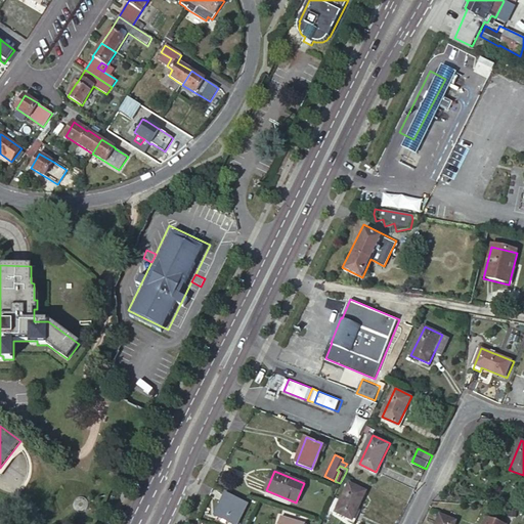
[(366,491),(350,483),(337,512),(354,519),(366,491)]
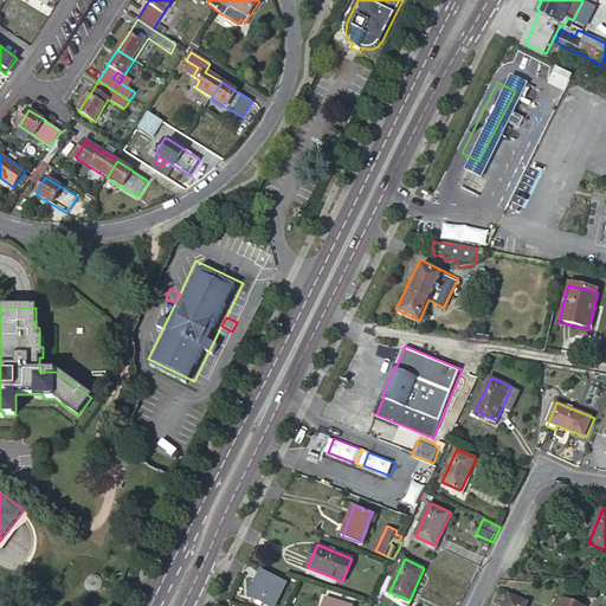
[(275,605),(288,582),(263,571),(251,595),(272,605),(275,605)]
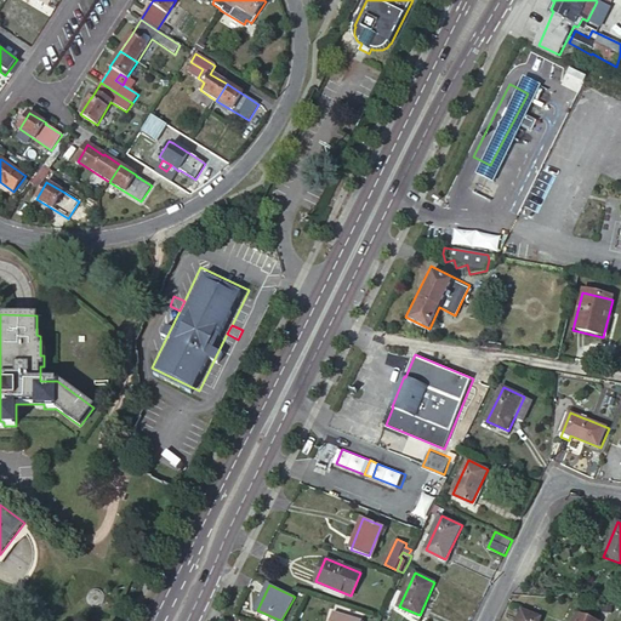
[(541,620),(542,619),(523,610),(517,620),(541,620)]
